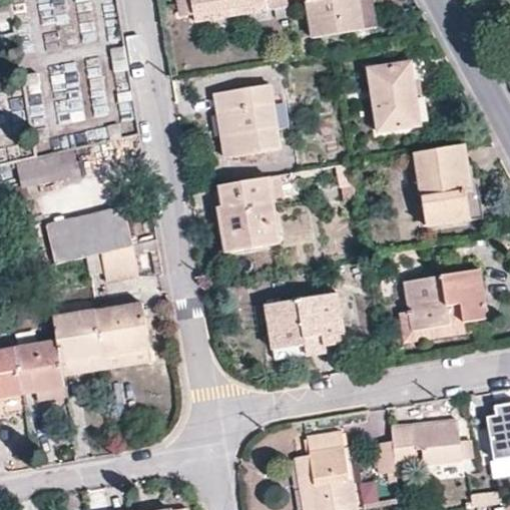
[(192,13),(190,0),(174,0),(177,15),(192,13)]
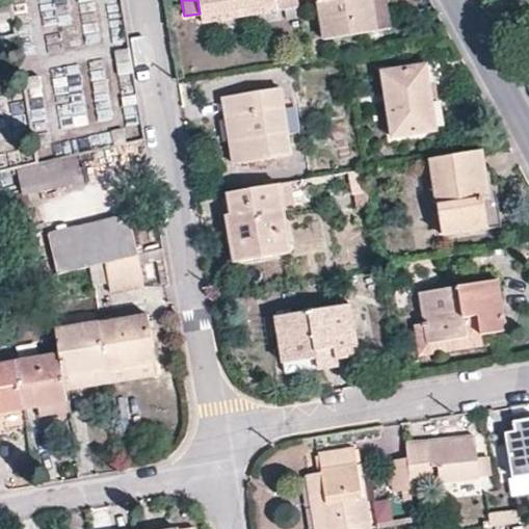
[(197,0),(200,14),(201,21),(283,6),(296,4),(295,0),(197,0)]
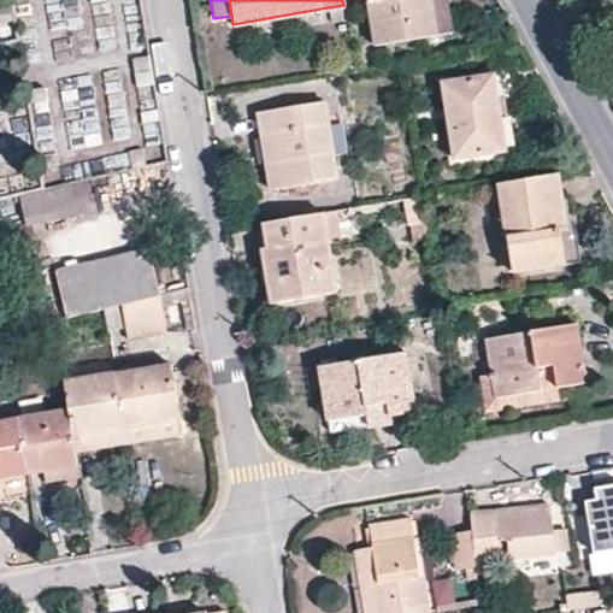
[(367,0),(375,43),(436,33),(430,0),(367,0)]
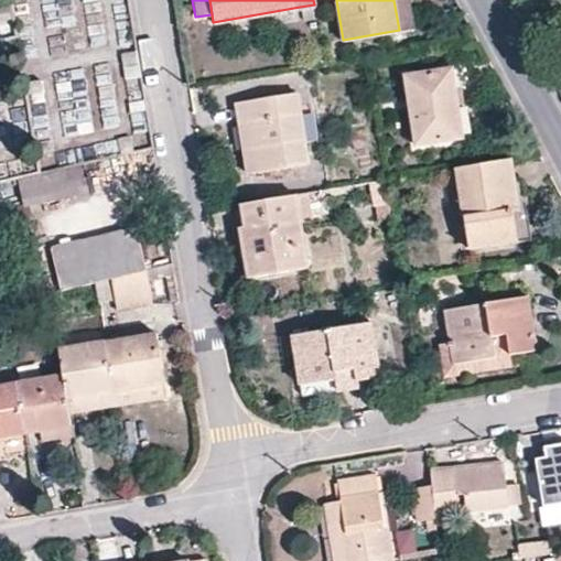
[(394,0),(399,30),(411,29),(407,0),(394,0)]
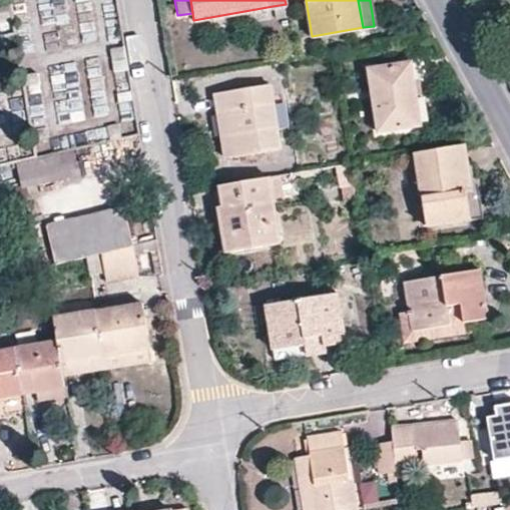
[(286,4),(273,6),(275,17),(288,15),(286,4)]
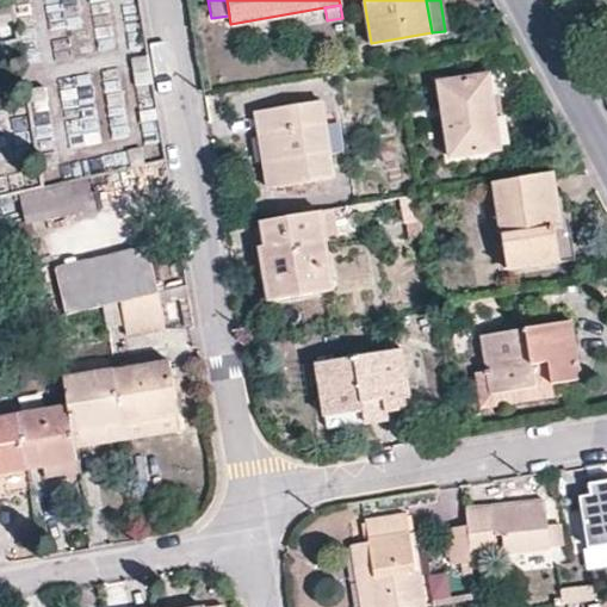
[(148,84),(147,56),(131,56),(132,85),(148,84)]
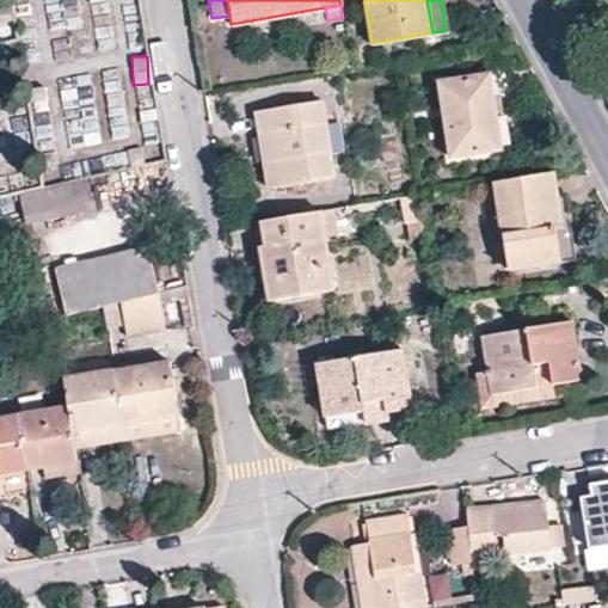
[(487,73),(438,80),(449,154),(492,148),(487,115),(495,114),(487,73)]
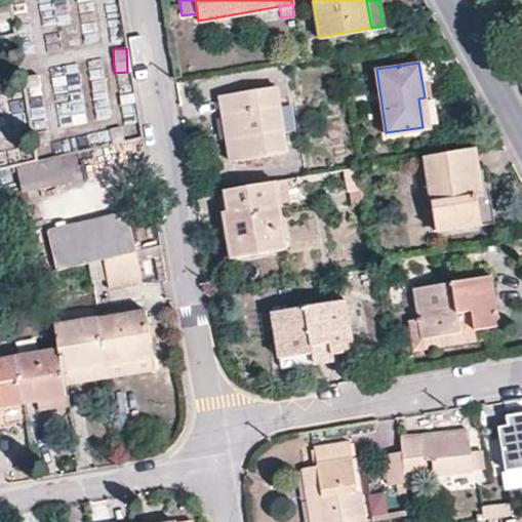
[(275,85),(229,93),(236,135),(226,137),(229,161),(285,152),(275,85)]
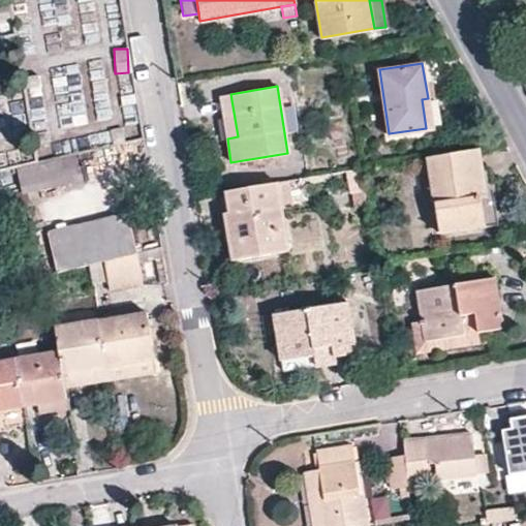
[(230,94),(220,96),(227,138),(238,136),(230,94)]
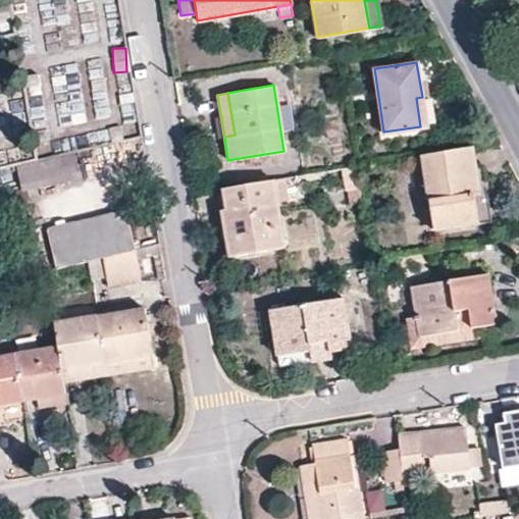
[(421,154),(421,155),(433,229),(490,220),(483,178),(476,179),(471,147),(471,146),(421,154)]
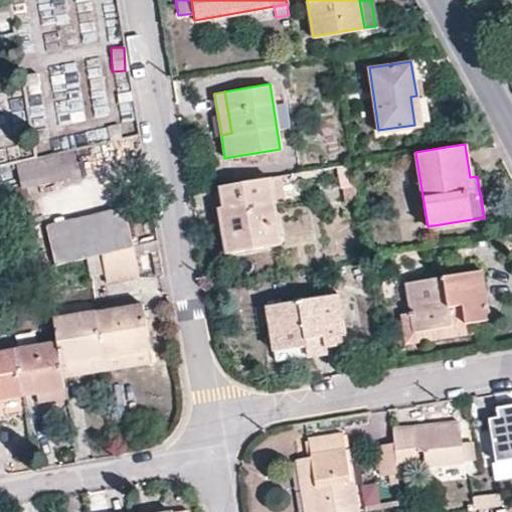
[(35,158),(15,162),(21,187),(79,175),(74,148),(35,158)]
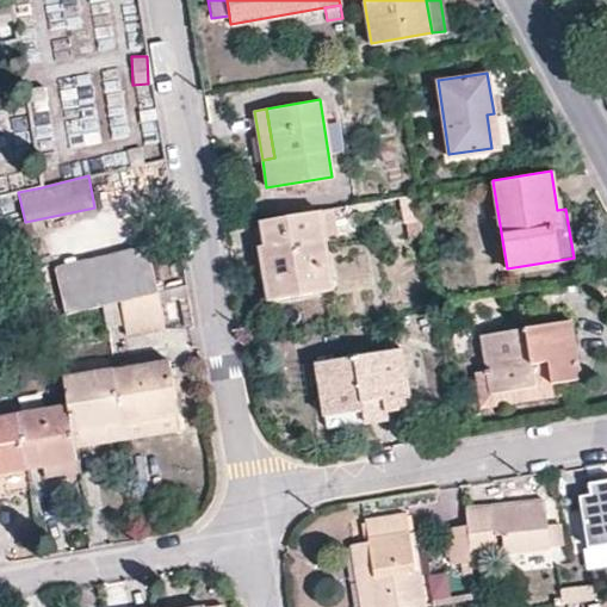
[(400,196),(401,197),(404,221),(419,218),(414,193),(400,196)]
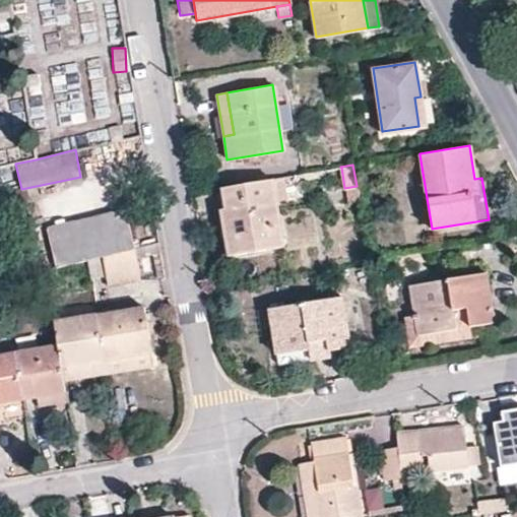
[(282,176),(270,177),(274,199),(286,198),(282,177),(282,176)]
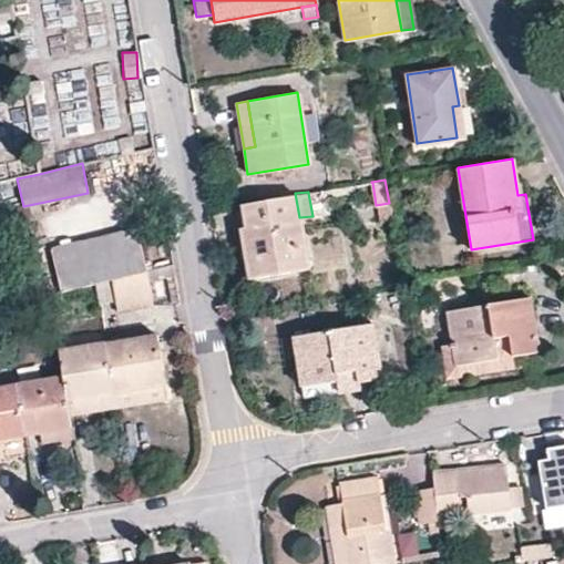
[(242,203),(246,226),(252,225),(260,276),(308,268),(299,217),(295,193),(242,203)]
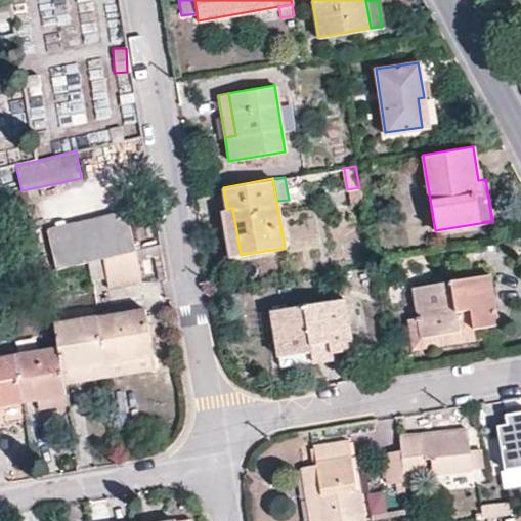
[(359,187),(347,189),(349,203),(361,201),(359,187)]
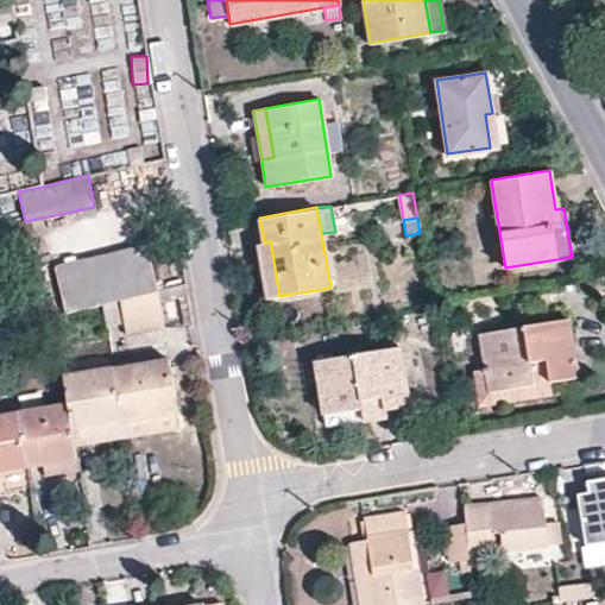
[(270,241),(264,243),(257,244),(265,298),(279,296),(270,241)]
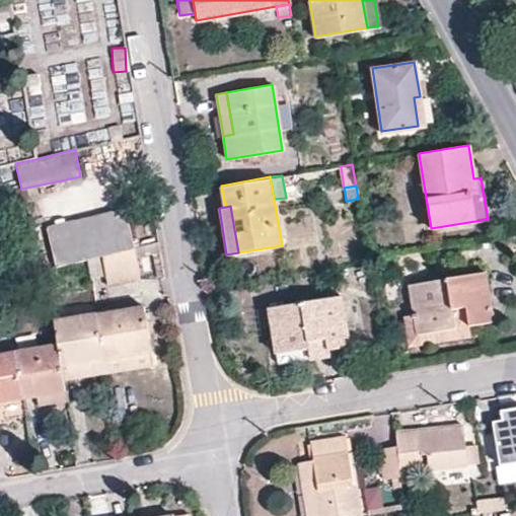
[(73,262),(85,259),(101,254),(133,246),(134,246),(125,207),(45,226),(56,267),(73,262)]
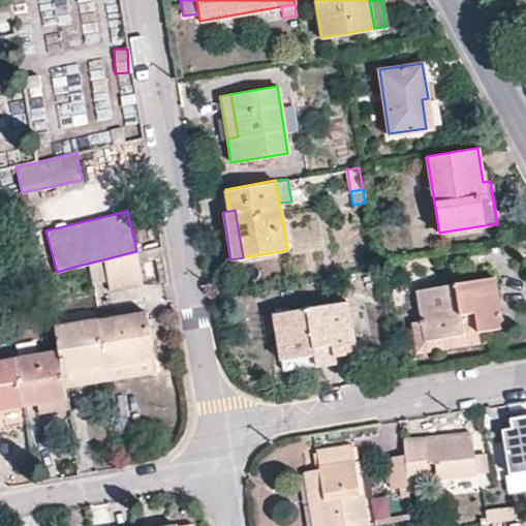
[(315,212),(288,212),(288,236),(315,236),(315,212)]
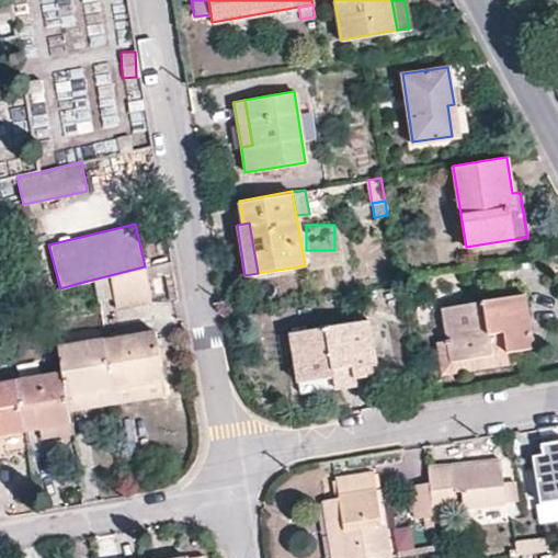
[(144,266),(110,275),(115,307),(149,302),(144,266)]
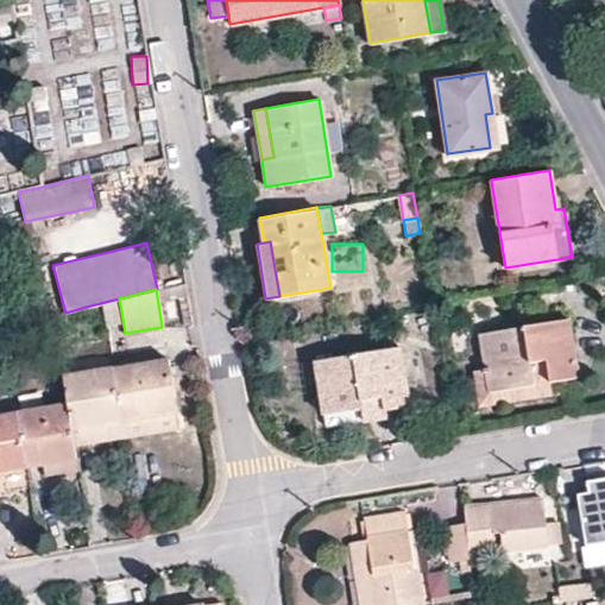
[(479,334),(485,369),(489,390),(548,380),(575,377),(566,320),(479,334)]
